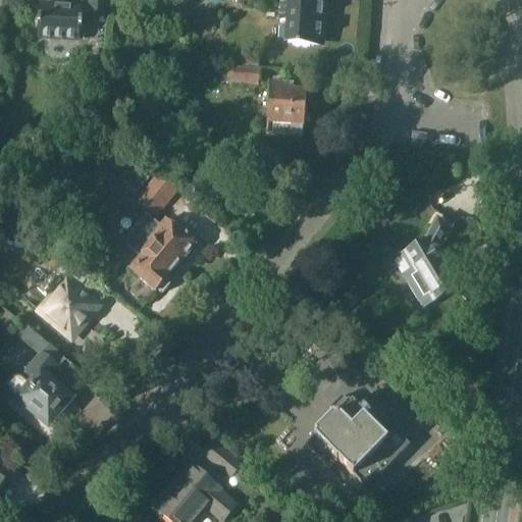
[(81,8),(81,5),(50,3),(50,9),(39,8),(37,37),(79,40),(80,30),(81,30),(82,20),(104,22),(105,0),(89,0),(89,9),(81,8)]
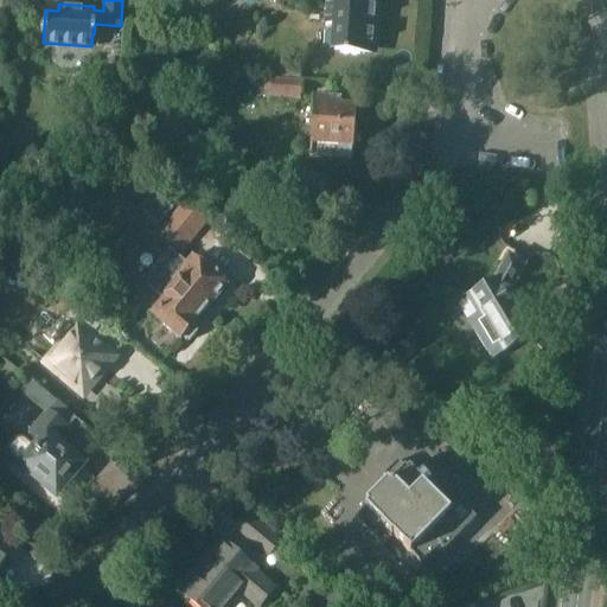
[(327,0),(325,26),(337,27),(336,50),(340,50),(340,53),(359,56),(360,52),(366,52),(366,50),(371,50),(376,45),(376,34),(374,30),(368,30),(369,0),(327,0)]
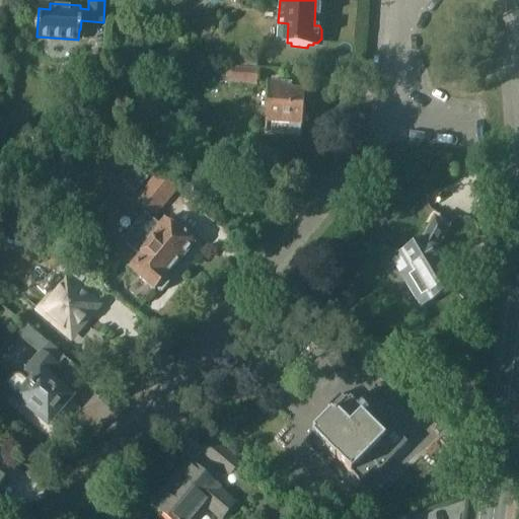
[(257,72),(221,69),(220,83),(256,86),(257,72)]
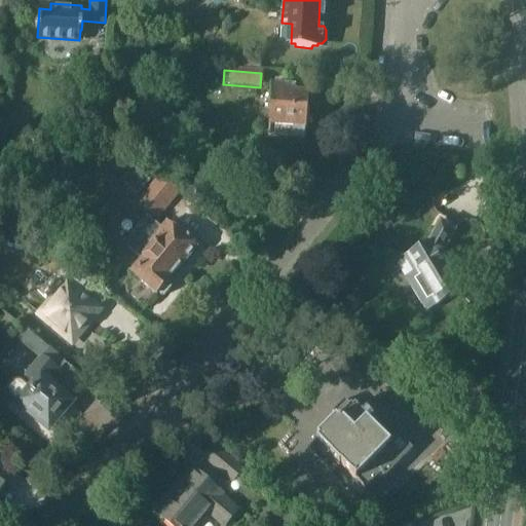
[(268,138),(304,141),(305,129),(306,129),(306,126),(308,124),(309,116),(307,113),(308,94),(295,92),(295,86),(271,84),(268,126),(269,127),(268,138)]
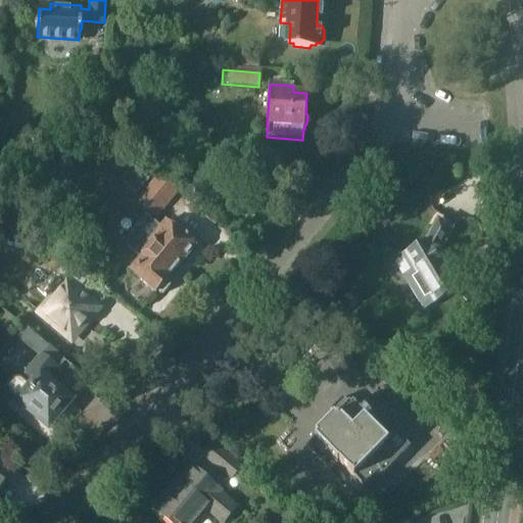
[(139,168),(126,183),(140,195),(153,180),(139,168)]
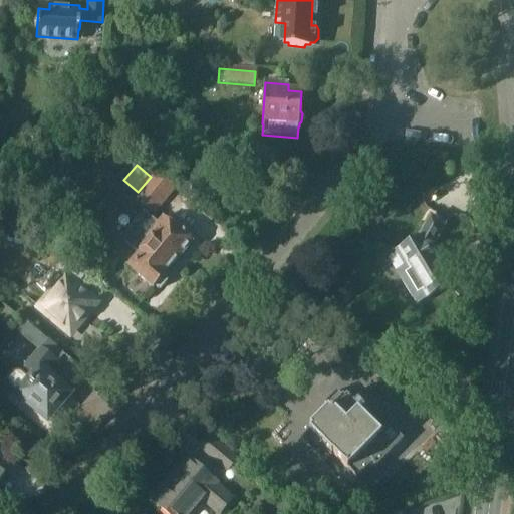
[(155,173),(134,198),(154,215),(175,190),(155,173)]
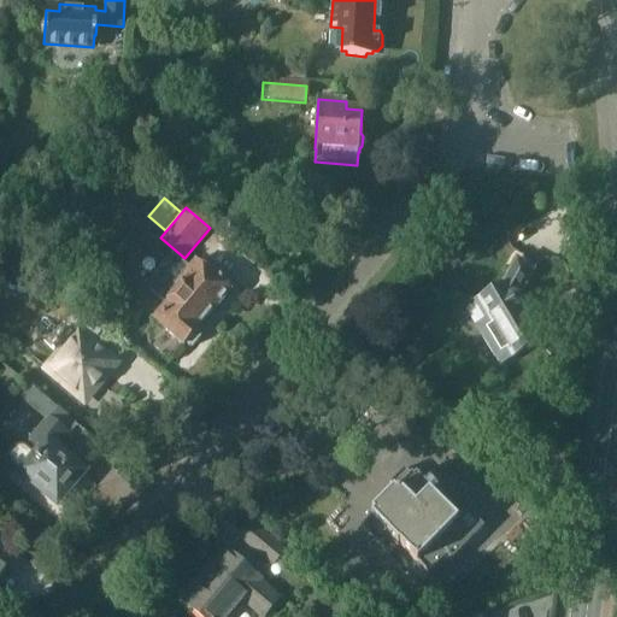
[(172,254),(146,287),(153,293),(166,304),(153,319),(184,347),(186,345),(189,347),(193,347),(201,338),(201,334),(198,331),(200,328),(199,327),(215,309),(216,310),(231,291),(223,283),(224,282),(218,277),(217,278),(197,260),(189,269),(172,254)]
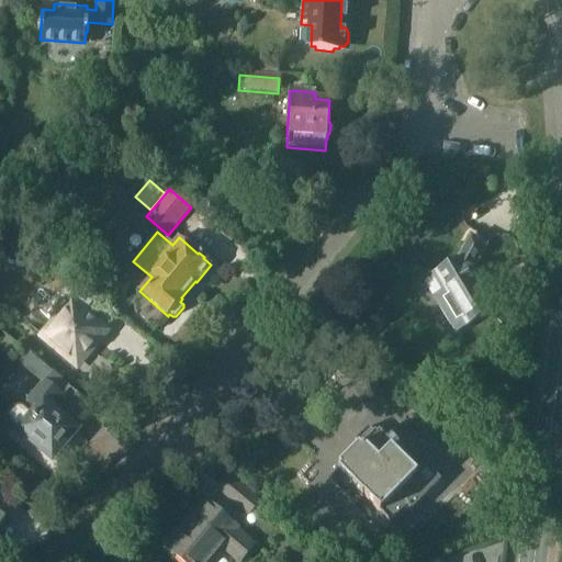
[(458,261),(434,274),(442,292),(434,298),(454,333),(490,314),(471,282),(472,281),(472,280),(473,280),(473,279),(473,278),(474,277),(474,276),(474,274),(473,273),(473,272),(472,271),(472,270),(486,246),(470,237),(458,261)]
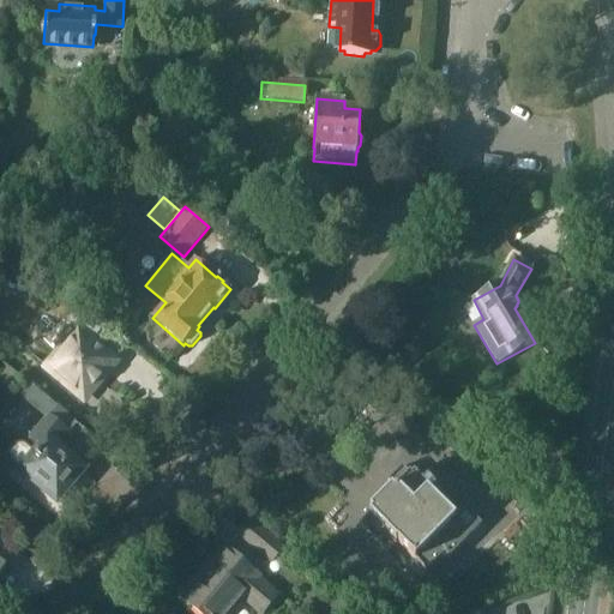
[(60,353),(47,369),(83,399),(114,363),(88,341),(103,323),(79,302),(64,320),(68,325),(52,345),(60,353)]
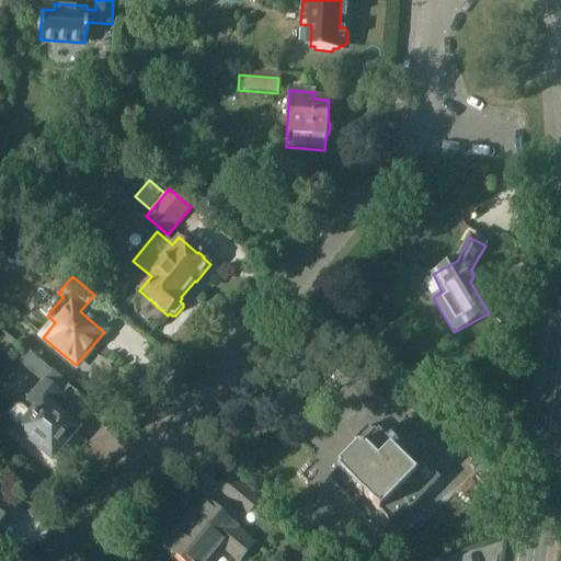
[(11,405),(4,413),(7,421),(19,432),(18,433),(33,446),(35,444),(54,459),(64,447),(61,445),(76,430),(52,410),(61,398),(60,398),(68,388),(49,371),(21,405),(11,405)]
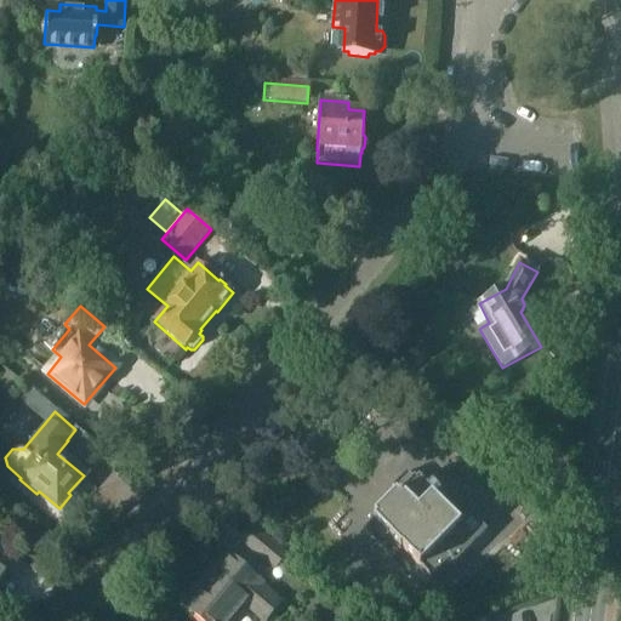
[(399,495),(363,531),(382,551),(391,542),(400,552),(402,550),(431,579),(450,559),(455,564),(488,533),(451,496),(440,506),(432,497),(439,490),(422,473),(415,480),(406,472),(392,488),(399,495)]
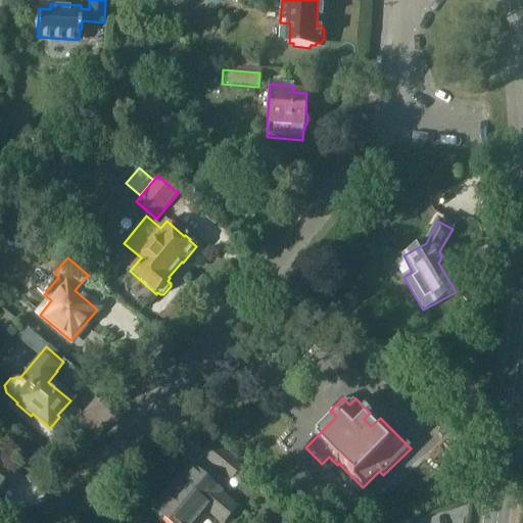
[(212,444),(202,457),(230,479),(240,468),(212,444)]
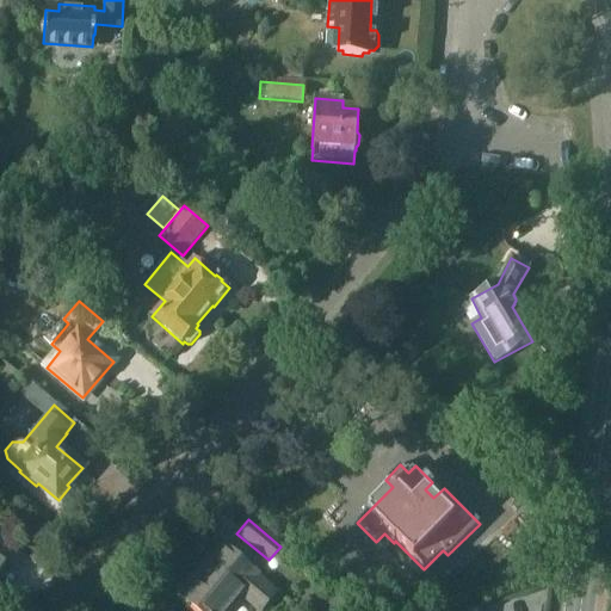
[(201,572),(180,594),(198,610),(226,610),(240,594),(259,610),(275,593),(255,576),(257,575),(223,547),(209,565),(210,566),(203,574),(201,572)]
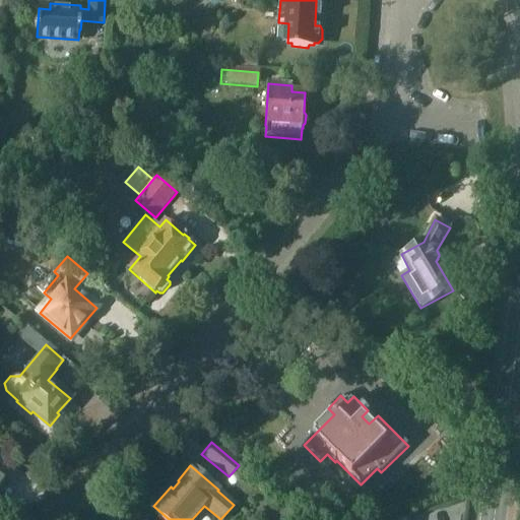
[(303,467),(277,493),(304,518),(329,493),(303,467)]
